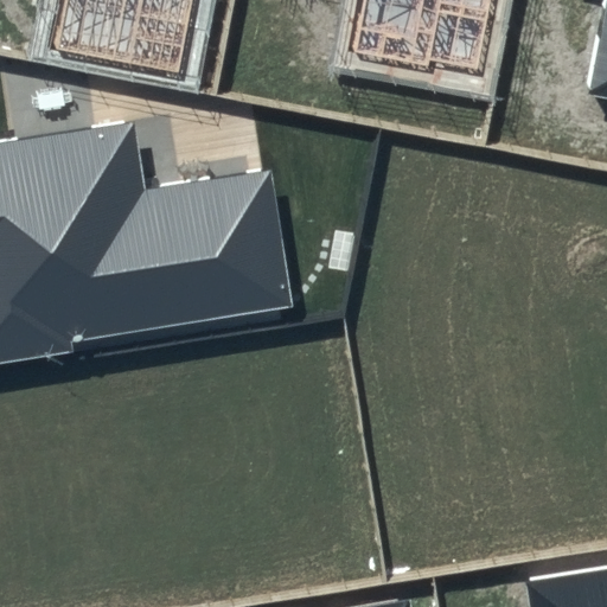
[(63,0),(55,45),(181,70),(195,0),(63,0)]
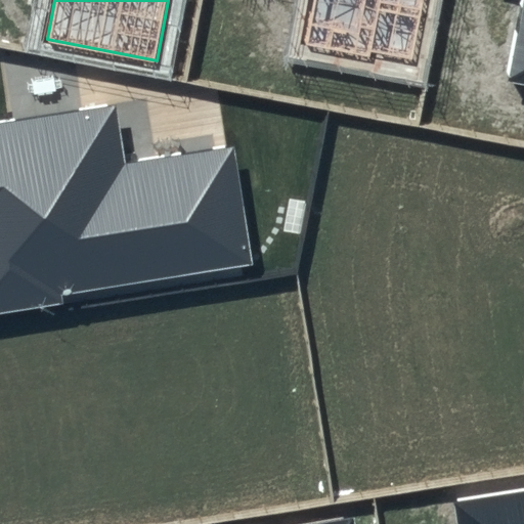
[(312,0),(305,45),(416,70),(429,0),(312,0)]
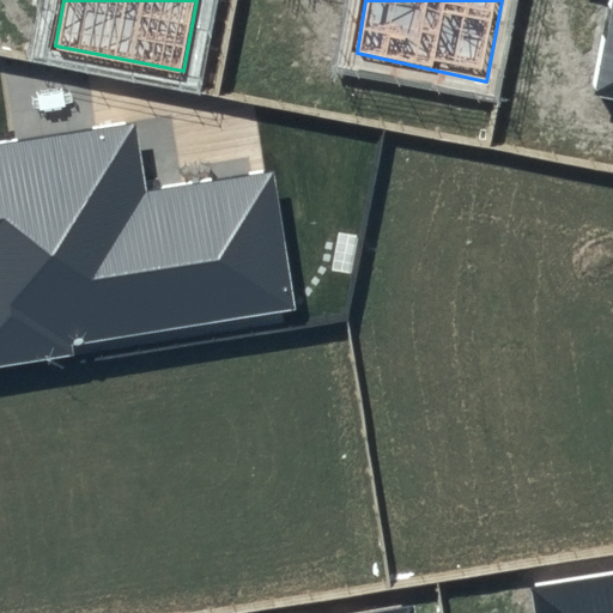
[(612,0),(594,92),(612,96),(612,0)]
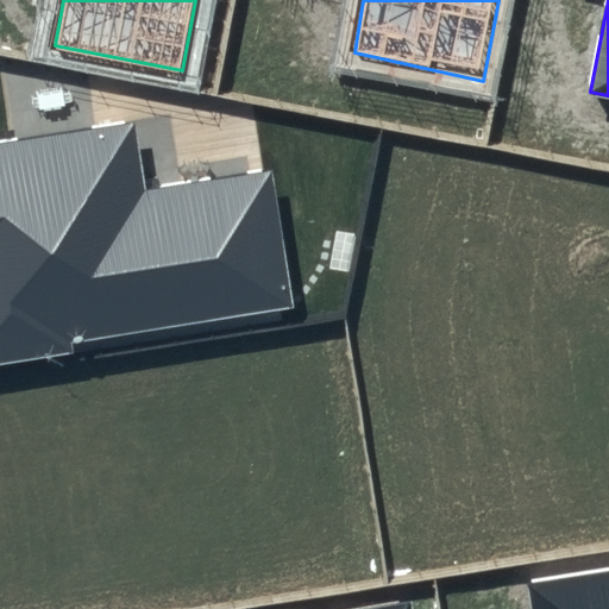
[(131,121),(0,144),(0,362),(295,316),(270,171),(145,189),(131,121)]
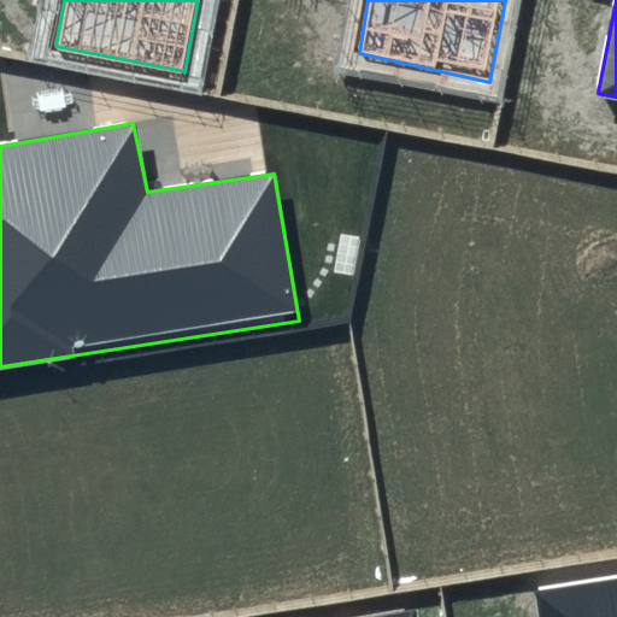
[(616,616),(616,579),(538,593),(540,616),(616,616)]
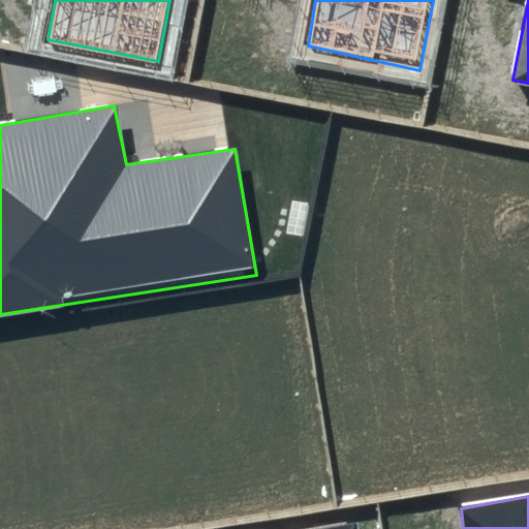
All buildings are outlined.
